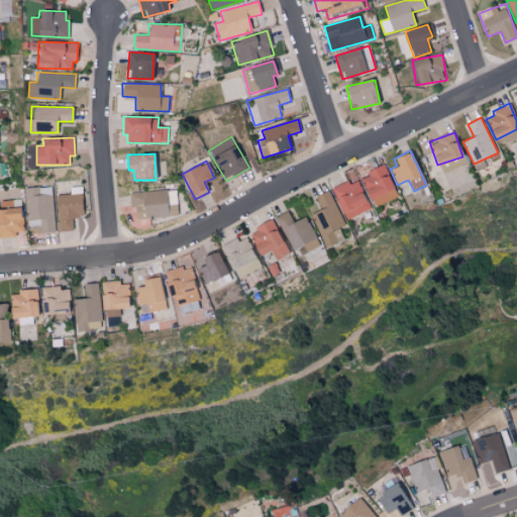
[(398,196),(384,166),(359,176),(375,207),(398,196)]
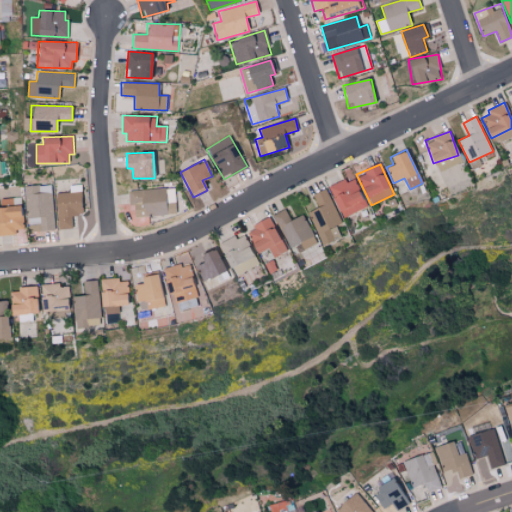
[(341,218),(366,208),(353,177),(328,187),(341,218)]
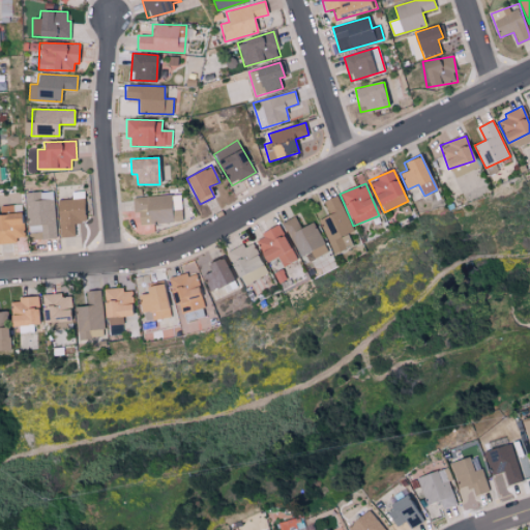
[(75,236),(75,223),(84,223),(84,199),(58,200),(59,237),(75,236)]
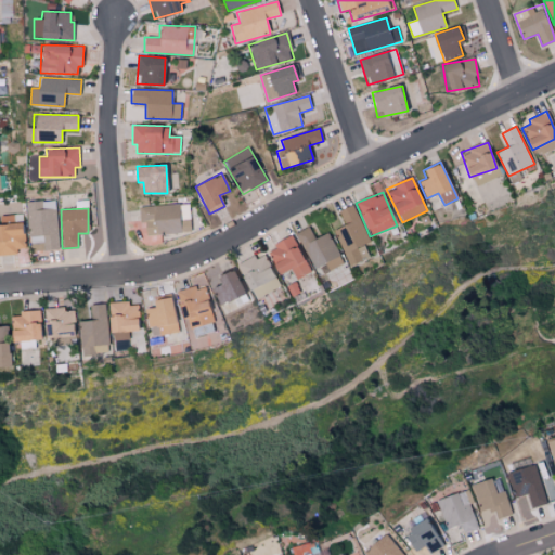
[(0,255),(17,255),(17,248),(23,248),(22,215),(0,216),(1,224),(0,223),(0,255)]
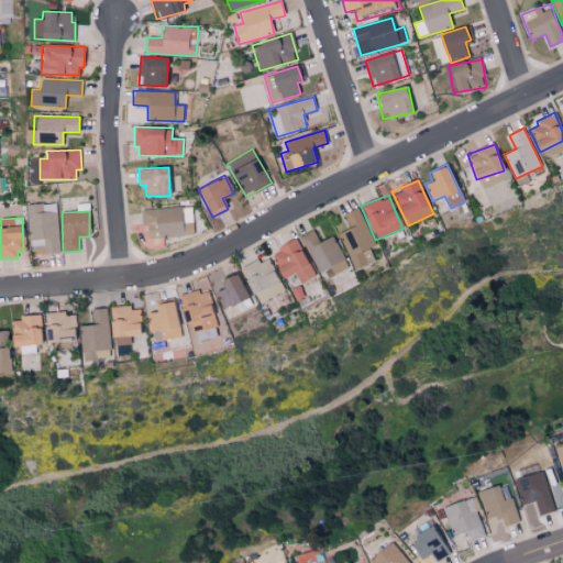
[(319,273),(326,269),(329,277),(349,267),(333,235),(319,242),(313,230),(301,235),(319,273)]
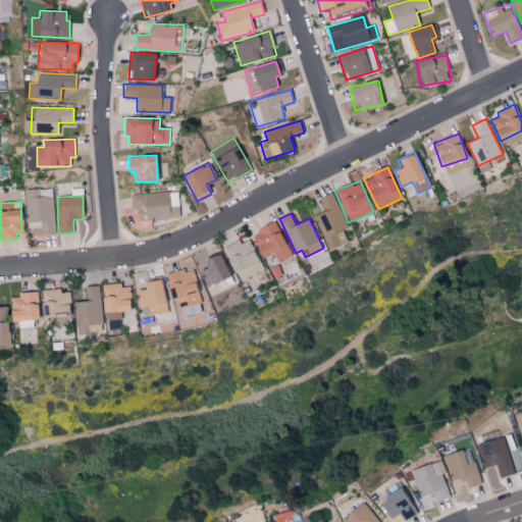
[(292,256),(275,222),(251,233),(262,258),(273,252),(278,262),(292,256)]
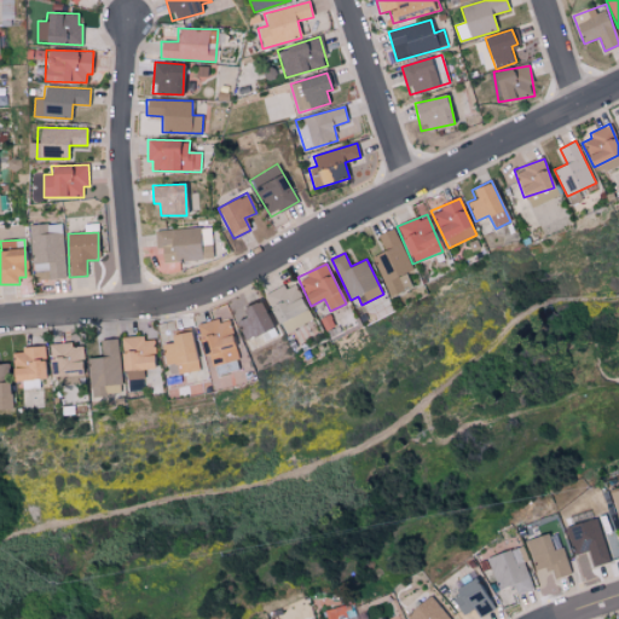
[(278,323),(306,308),(293,282),(265,295),(278,323)]
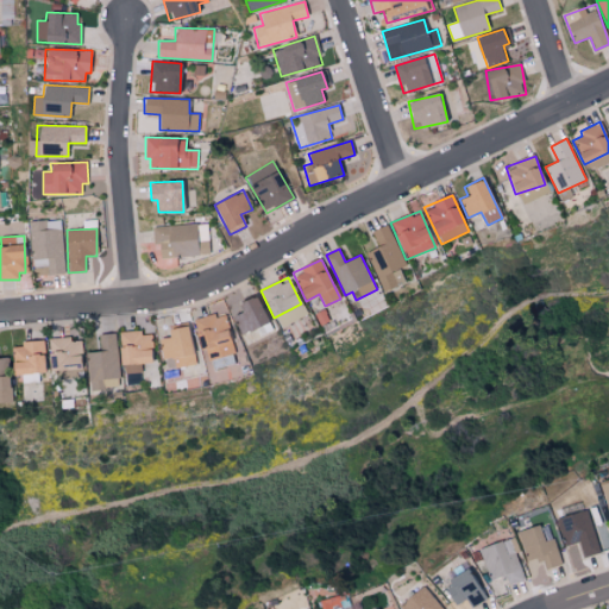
[(237,302),(240,313),(233,315),(239,333),(267,324),(257,295),(237,302)]
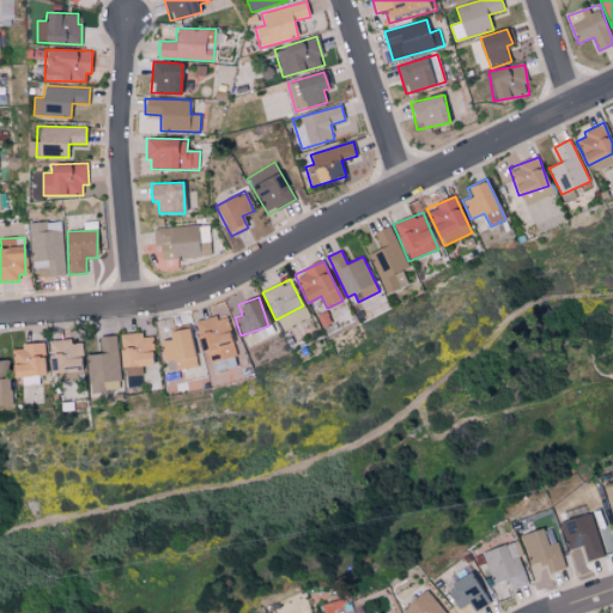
[(235,357),(226,315),(196,321),(204,363),(235,357)]
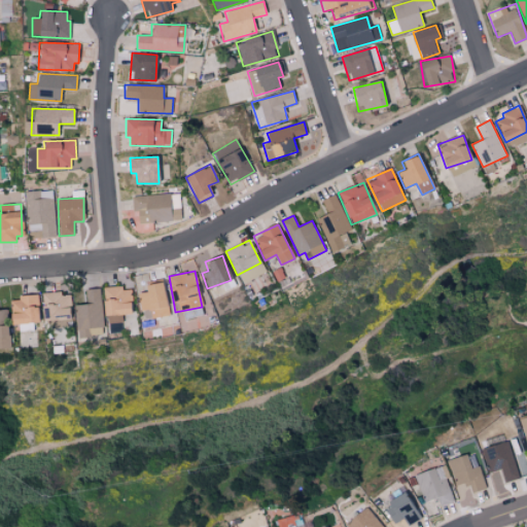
[(144,284),(145,291),(138,292),(140,311),(146,310),(146,318),(167,316),(164,282),(144,284)]
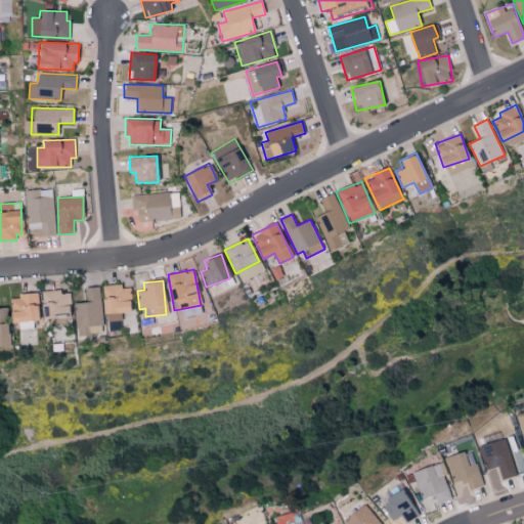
[(130,312),(129,288),(122,288),(121,284),(100,286),(102,313),(130,312)]
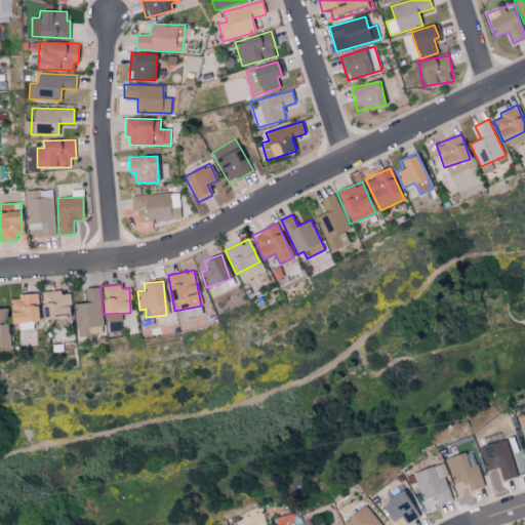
[(103,334),(101,287),(85,288),(85,303),(74,304),(75,335),(103,334)]
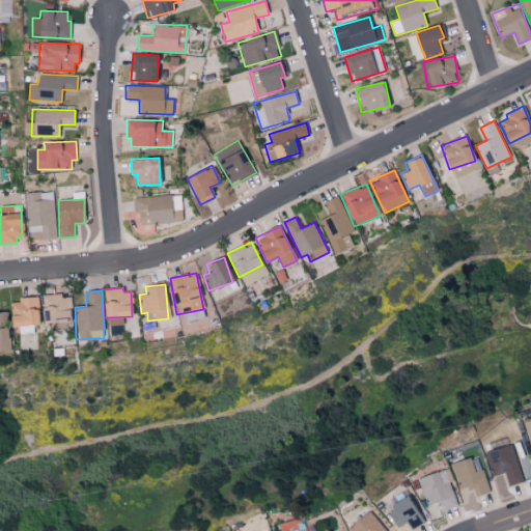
[(43,324),(71,322),(68,294),(40,297),(43,324)]
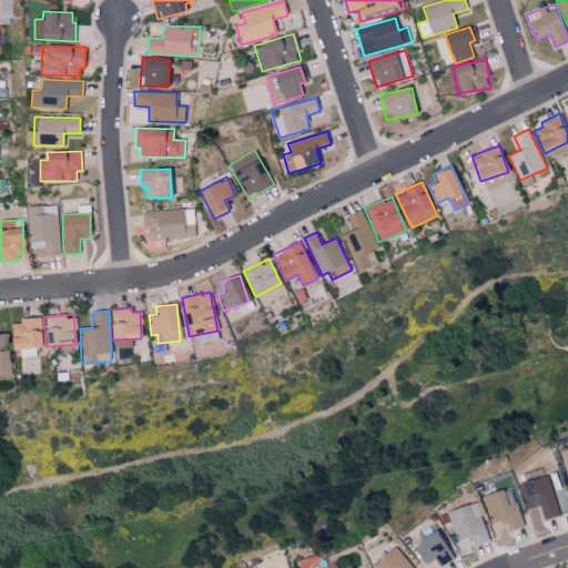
[(39,317),(19,318),(19,324),(10,324),(11,350),(20,350),(20,356),(39,356),(39,317)]
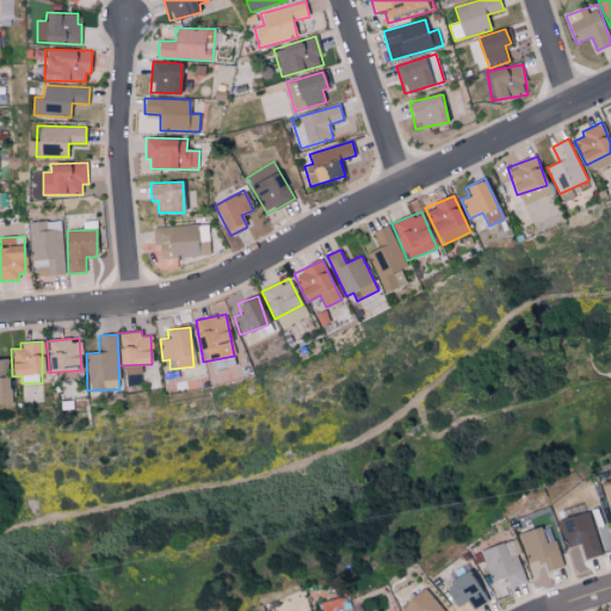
[(0,403),(10,403),(10,359),(0,358),(0,403)]
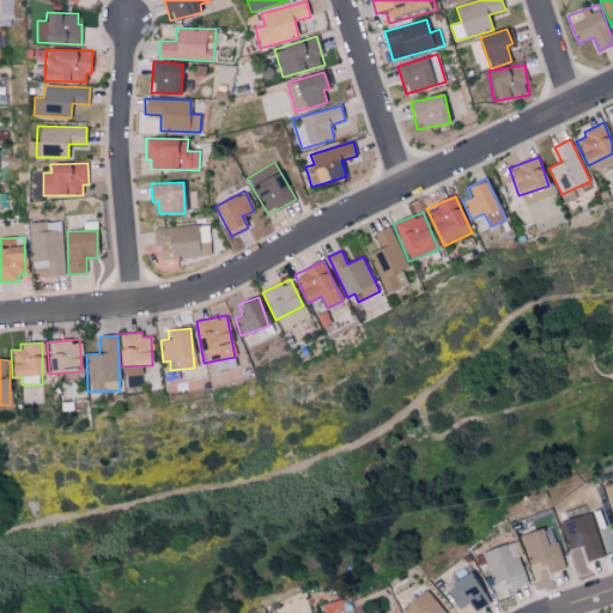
[(604,557),(593,514),(560,521),(568,550),(583,546),(587,560),(604,557)]
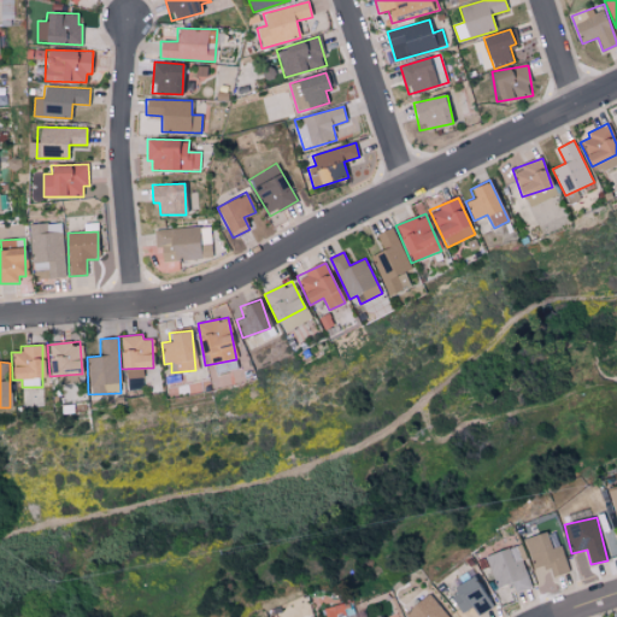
[(569,571),(560,545),(551,548),(546,532),(523,539),(541,594),(557,589),(552,577),(569,571)]
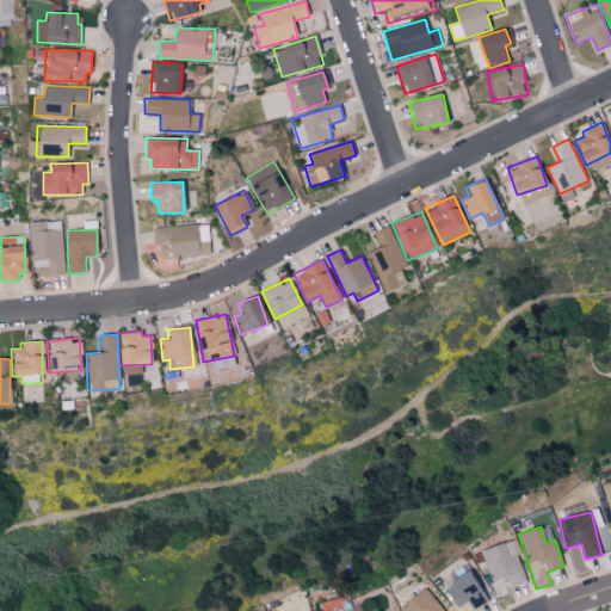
[(493,581),(505,576),(510,587),(526,580),(510,539),(481,551),(493,581)]
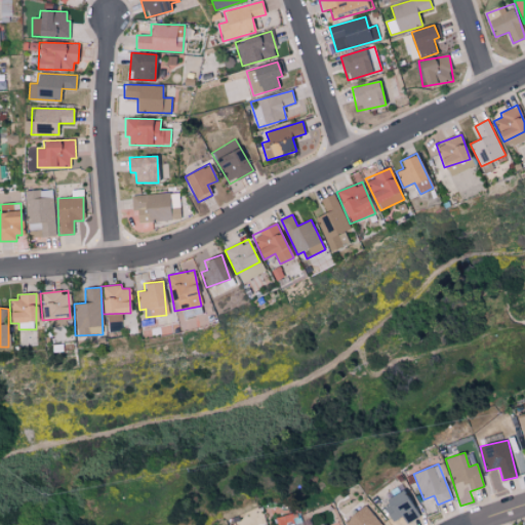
[(405,523),(417,518),(404,490),(382,500),(392,521),(402,517),(405,523)]
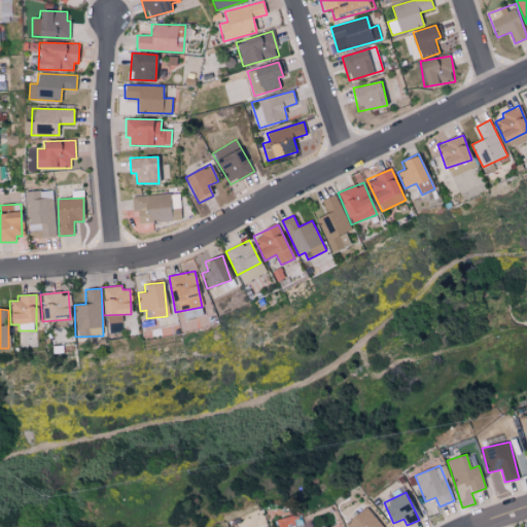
[(345,522),(348,526),(381,526),(370,506),(345,522)]
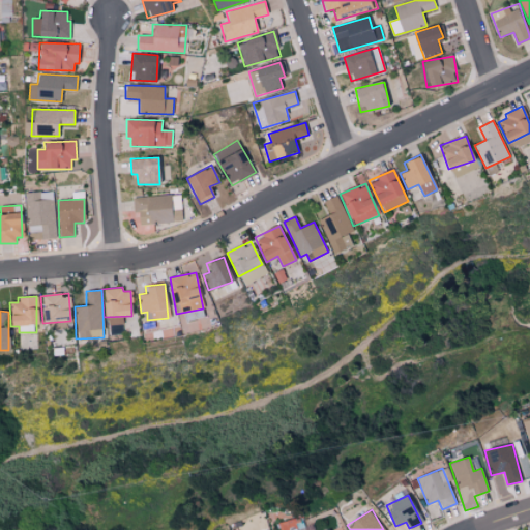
[(305,529),(302,517),(280,523),(281,529),(305,529)]
